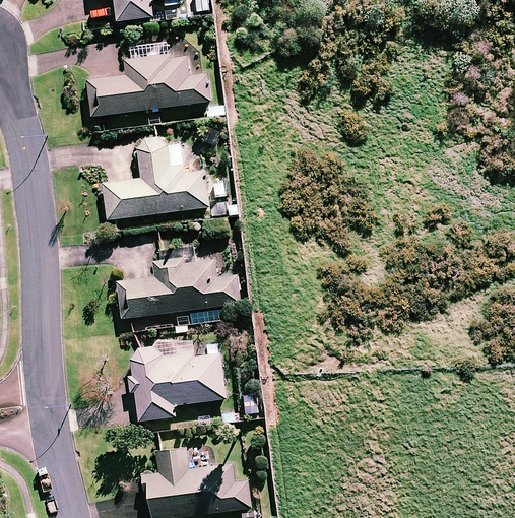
[(155,0),(161,0),(163,7),(175,5),(174,0),(112,0),(116,22),(151,16),(149,1),(155,0)]
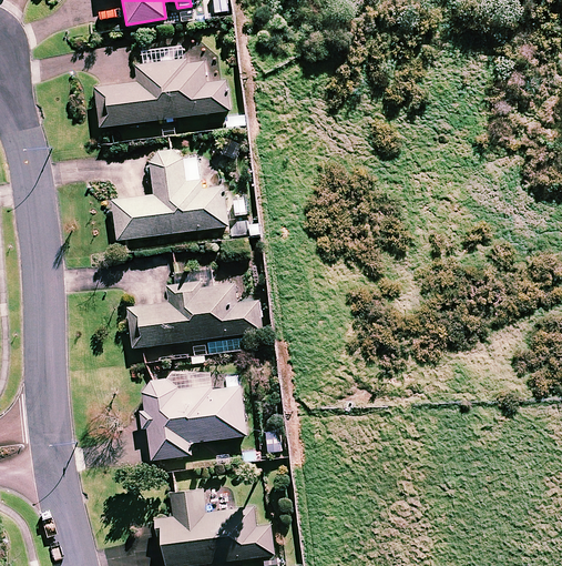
[(202,58),(133,67),(135,82),(93,88),(99,129),(228,111),(224,81),(205,83),(202,58)]
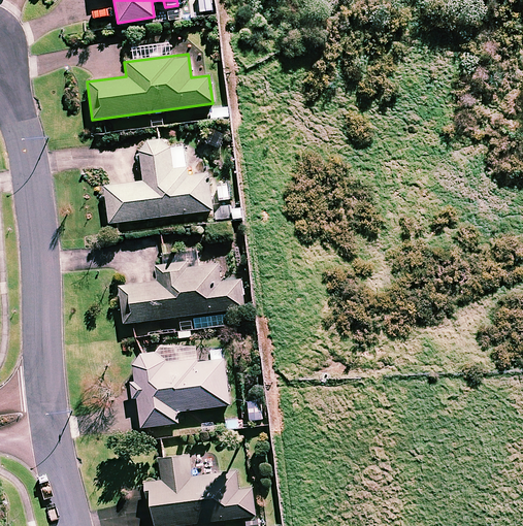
[(164,141),(137,144),(142,179),(103,185),(108,224),(210,210),(205,173),(185,175),(182,148),(165,150),(164,141)]
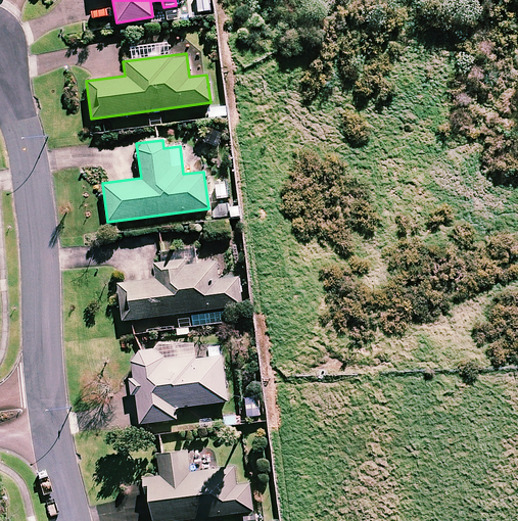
[(220,280),(217,255),(152,264),(154,278),(116,283),(122,321),(239,305),(236,278),(220,280)]
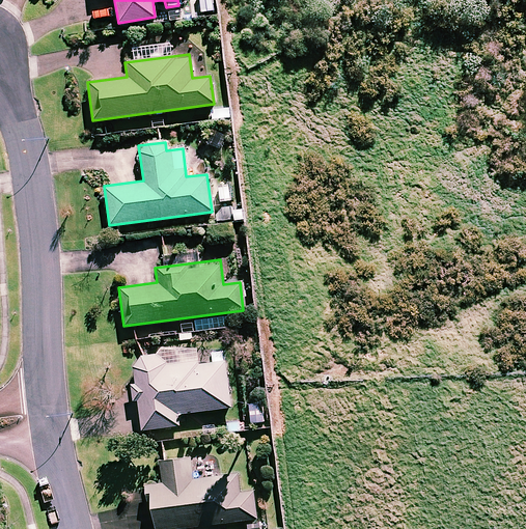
[(136,383),(130,384),(130,400),(138,402),(140,429),(177,426),(175,414),(228,409),(223,360),(134,368),(136,383)]
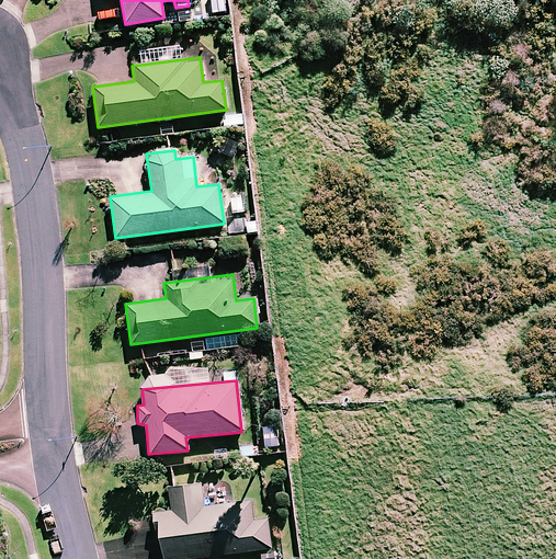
[(202,506),(199,483),(168,487),(171,511),(158,513),(163,558),(185,558),(269,548),(265,518),(252,521),(249,501),(202,506)]
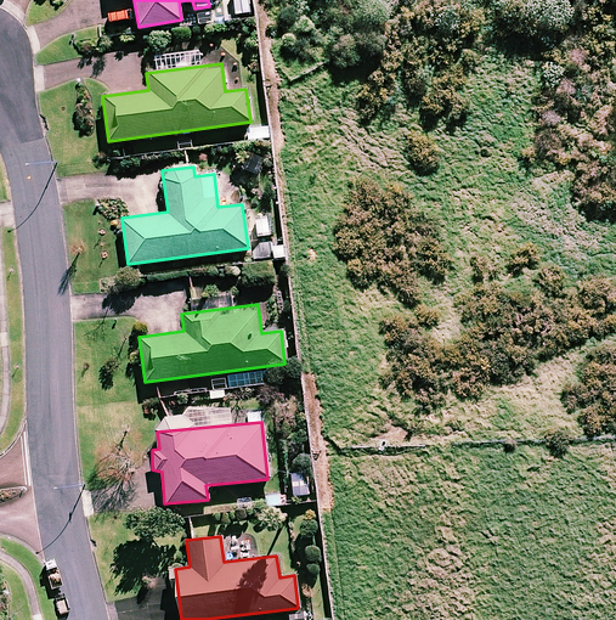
All buildings are outlined.
